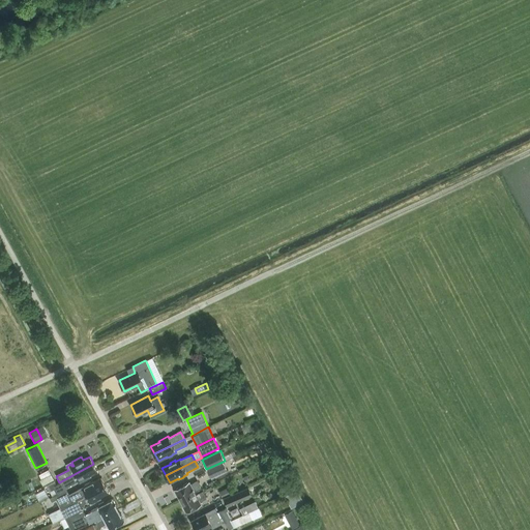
[(225,461),(206,469),(211,478),(227,471),(223,463),(226,461),(225,461)]
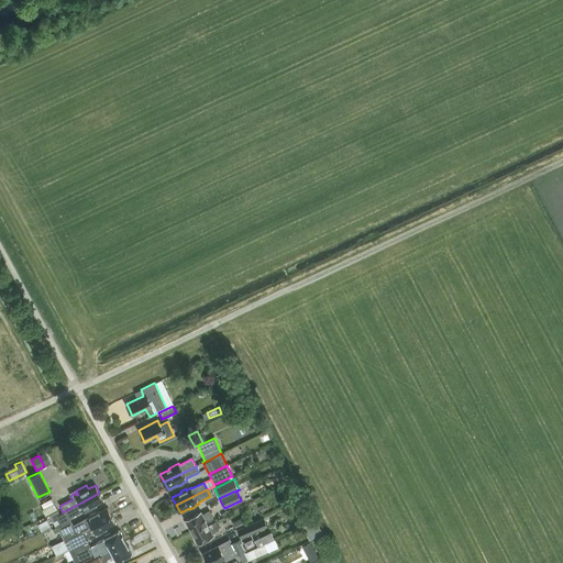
[(55,528),(61,526),(70,520),(68,517),(84,509),(85,511),(86,510),(87,511),(91,508),(91,507),(103,500),(99,493),(63,512),(59,514),(58,510),(48,516),(55,528)]
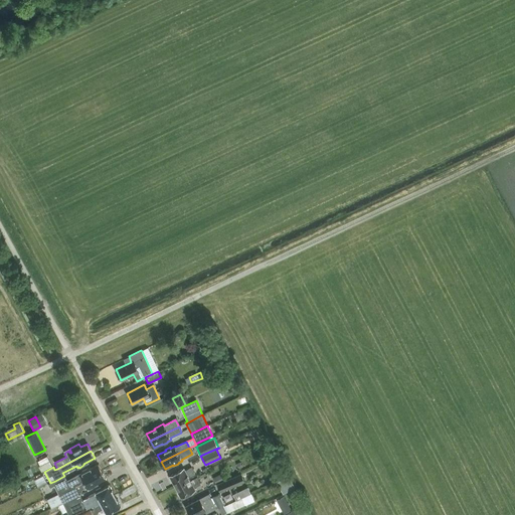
[(52,467),(46,457),(37,461),(40,466),(38,467),(41,472),(52,467)]
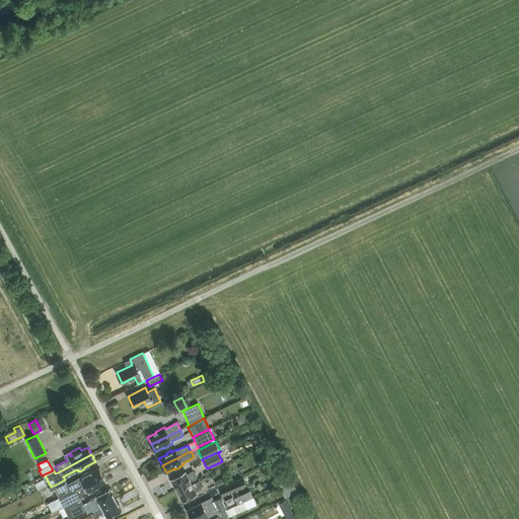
[(279,467),(272,471),(275,477),(283,473),(279,467)]
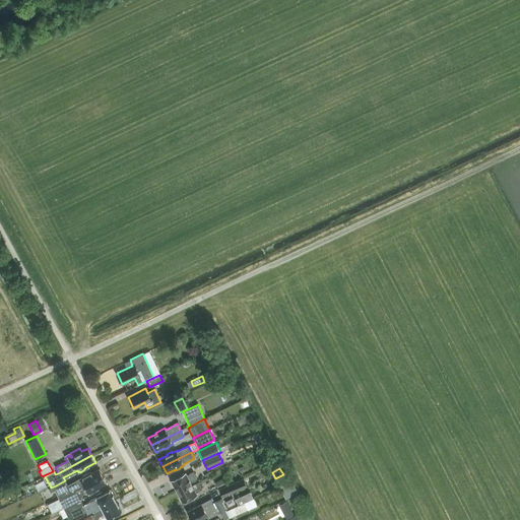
[(55,491),(59,499),(77,490),(103,476),(99,469),(89,474),(88,473),(82,476),(83,477),(67,485),(65,480),(56,485),(51,488),(49,489),(51,493),(55,491)]
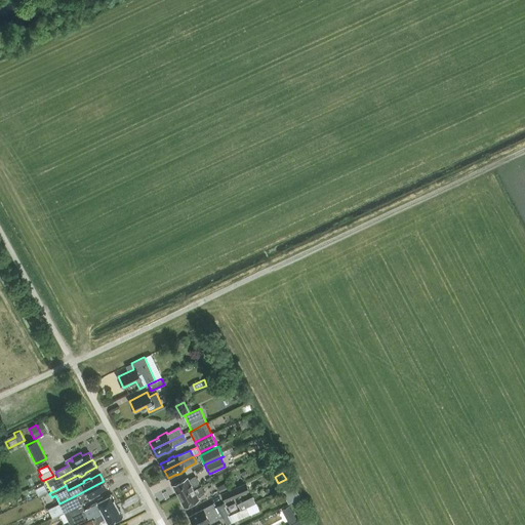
[(176,491),(178,496),(193,488),(192,487),(199,483),(195,477),(189,480),(188,478),(173,485),(173,487),(173,488),(174,491),(176,491)]
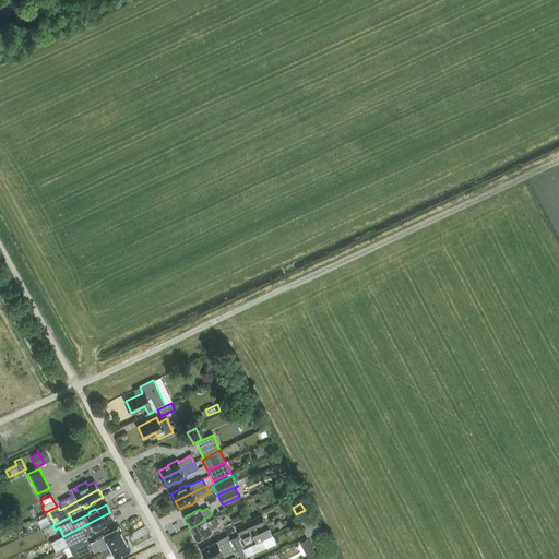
[(115,520),(110,512),(83,526),(63,536),(70,550),(88,540),(84,534),(95,528),(95,530),(115,520)]
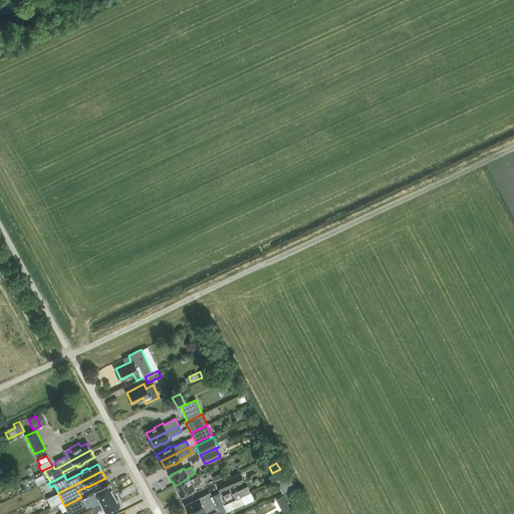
[(213,476),(215,482),(225,478),(222,472),(213,476)]
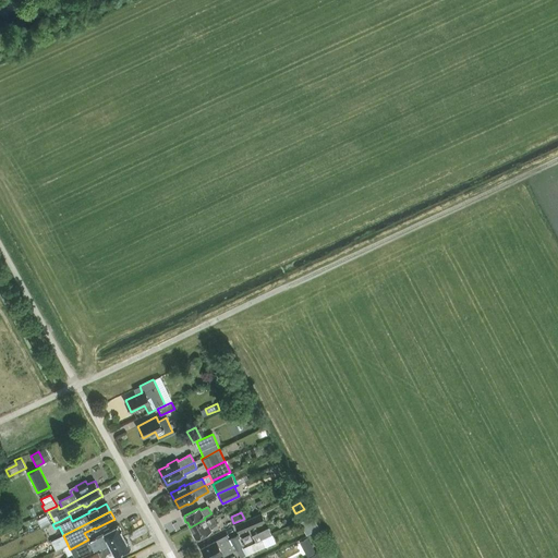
[(262,512),(235,524),(239,533),(265,522),(262,512)]
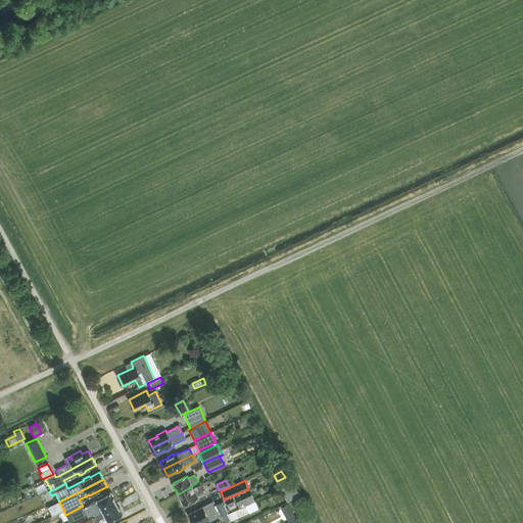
[(193,488),(192,486),(178,494),(181,500),(180,501),(182,504),(183,504),(184,505),(198,497),(197,495),(203,491),(200,485),(193,488)]
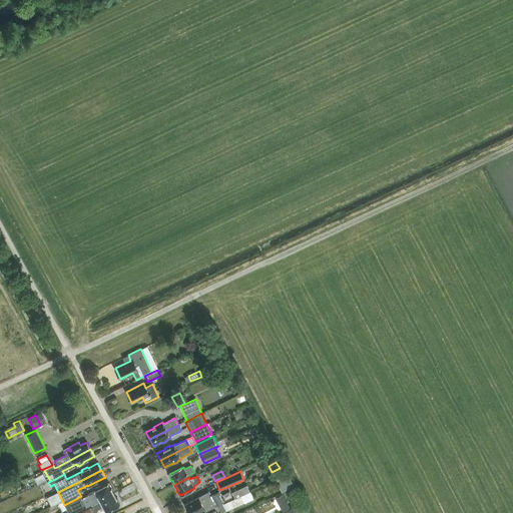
[(287,479),(278,483),(282,492),(291,488),(287,479)]
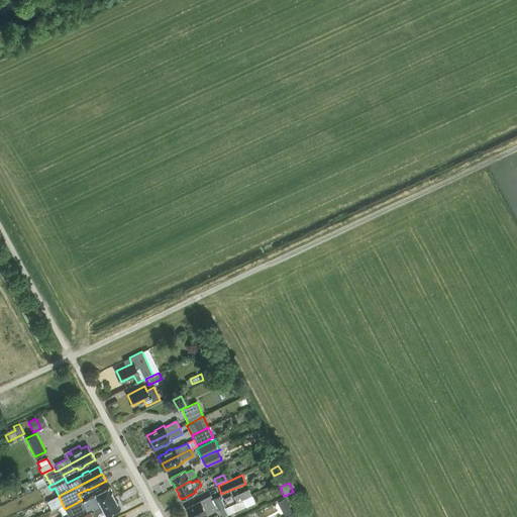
[(93,508),(93,509),(115,497),(109,487),(101,491),(100,490),(96,492),(97,494),(95,494),(96,496),(94,497),(95,499),(94,499),(95,501),(85,506),(82,500),(65,509),(69,516),(86,509),(87,511),(93,508)]
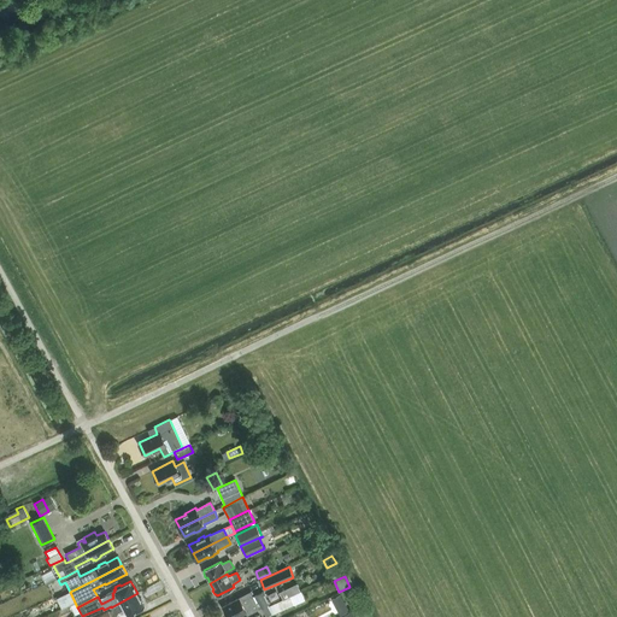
[(236,616),(247,612),(248,615),(259,609),(251,592),(240,598),(223,606),(225,613),(225,615),(225,616),(236,616)]
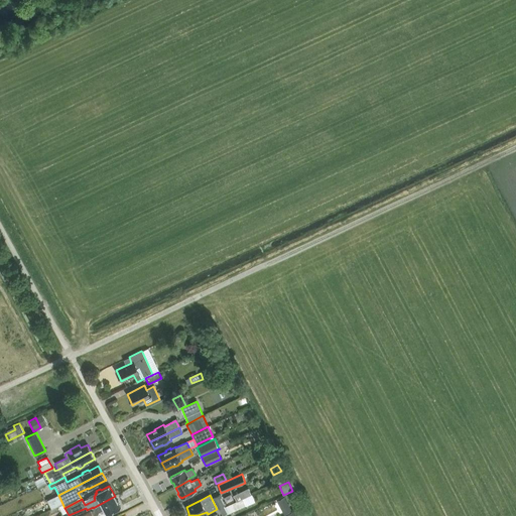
[(225,507),(225,505),(220,495),(213,499),(218,509),(219,509),(219,510),(225,507)]
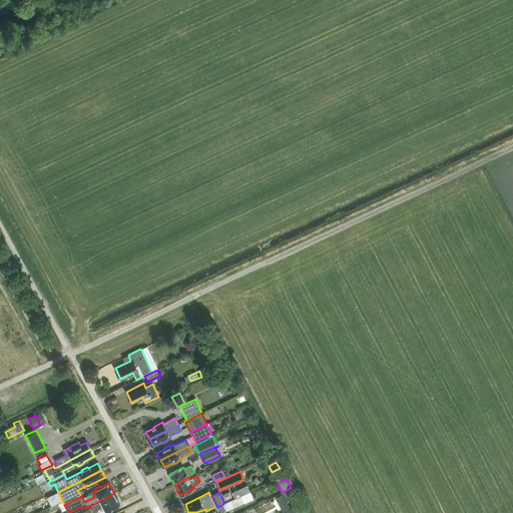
[(114,493),(92,505),(93,507),(90,508),(79,512),(92,512),(93,512),(97,509),(103,506),(105,511),(107,510),(108,512),(112,509),(111,508),(120,504),(114,493)]
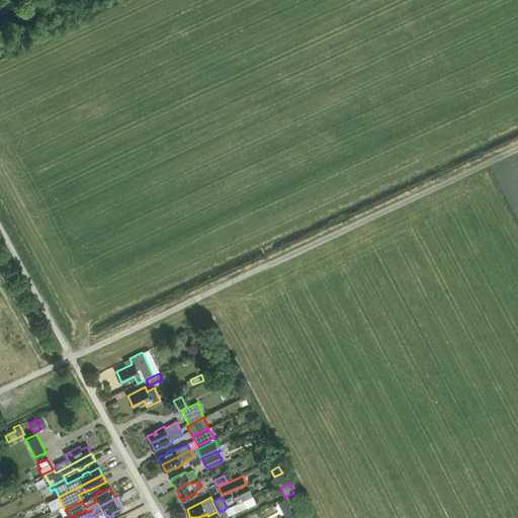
[(285,500),(278,504),(282,510),(289,507),(285,500)]
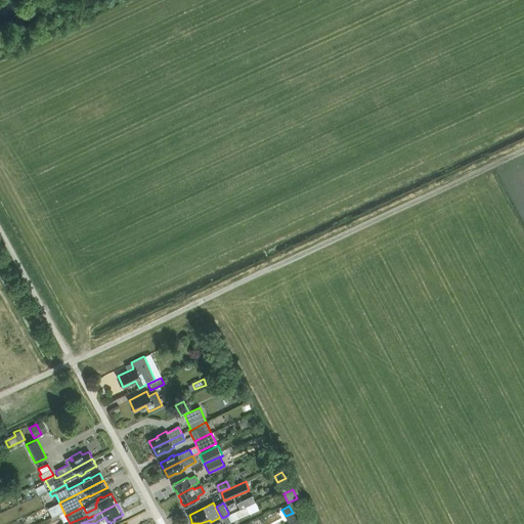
[(228,515),(222,518),(225,523),(226,523),(250,513),(247,507),(228,515)]
